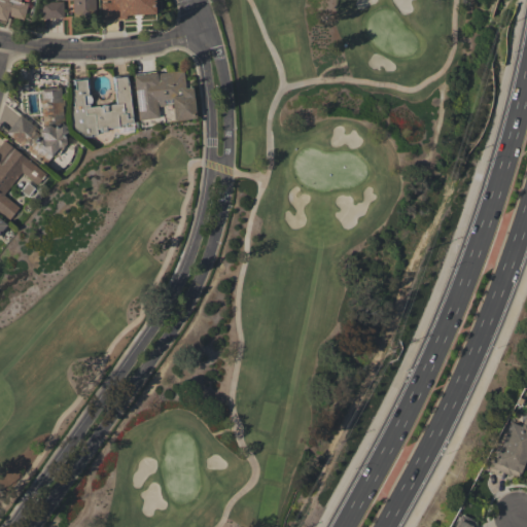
[(0,0),(0,18),(6,20),(8,15),(24,20),(28,0),(0,0)]
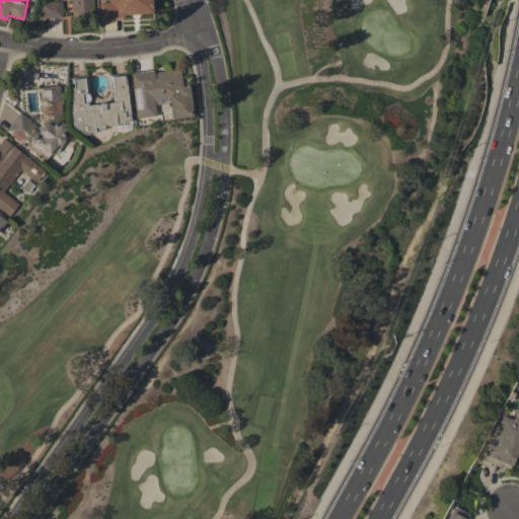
[(71,0),(72,15),(92,15),(91,0),(71,0)]
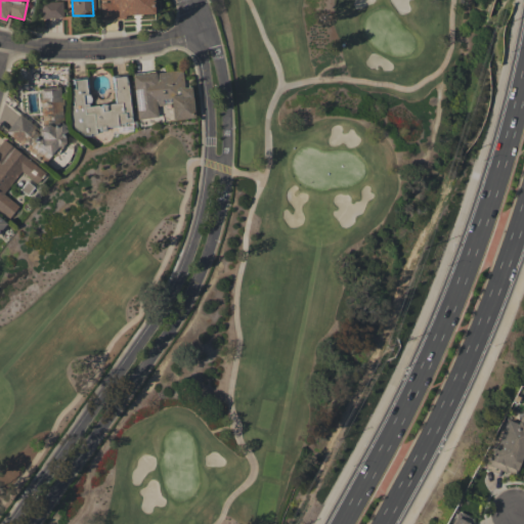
[(153,0),(100,0),(101,17),(154,15),(153,0)]
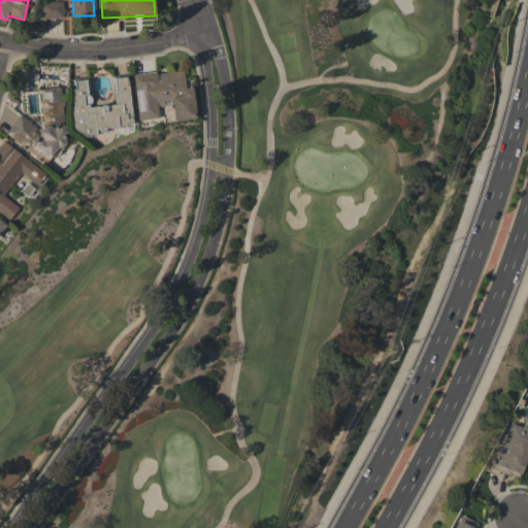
[(63,18),(63,1),(43,2),(44,19),(63,18)]
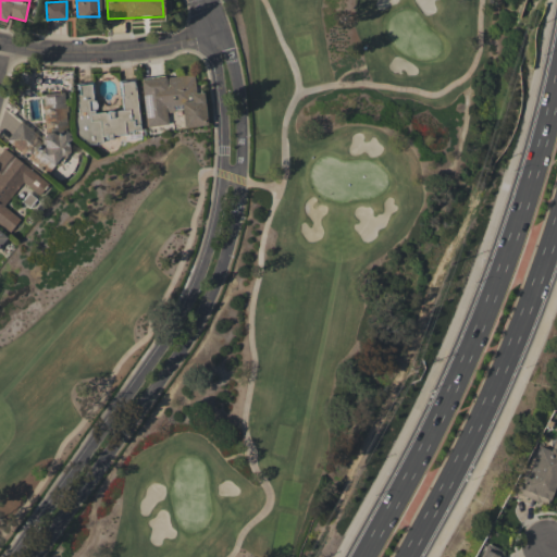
[(207,125),(203,91),(195,93),(194,74),(141,79),(145,126),(168,124),(166,111),(182,110),(184,127),(207,125)]
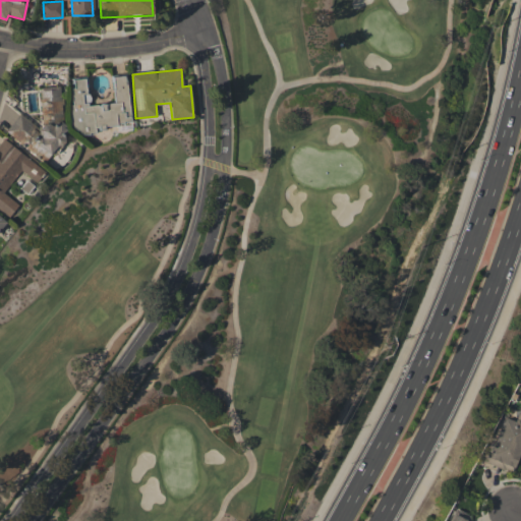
[(114,103),(89,105),(87,78),(70,79),(74,131),(130,126),(126,75),(112,76),(114,103)]
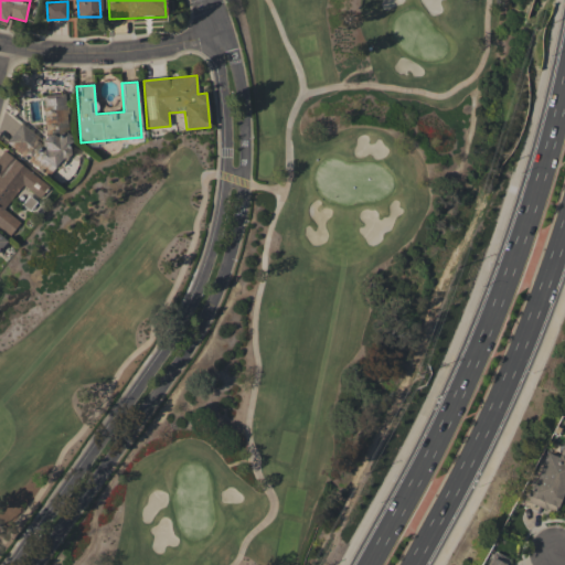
[(12,131),(13,157),(36,157),(36,166),(70,164),(70,132),(66,132),(66,94),(44,94),(44,131),(12,131)]
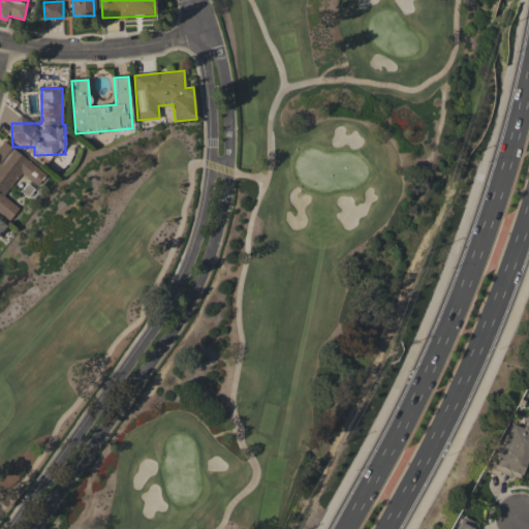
[(45,174),(5,143),(0,149),(0,212),(9,219),(19,208),(3,196),(21,173),(37,185),(45,174)]
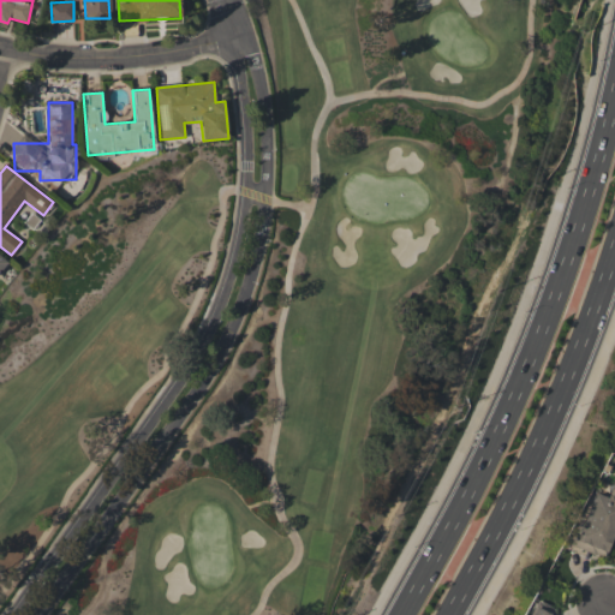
[(604,556),(614,530),(614,484),(614,483),(608,497),(596,493),(575,544),(604,556)]
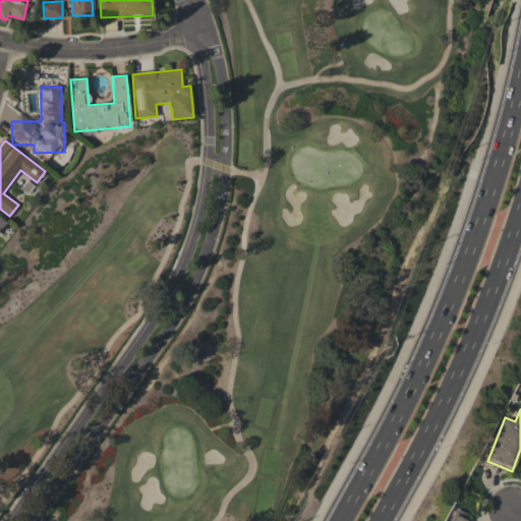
[(465,520),(469,514),(453,508),(447,520),(465,520)]
